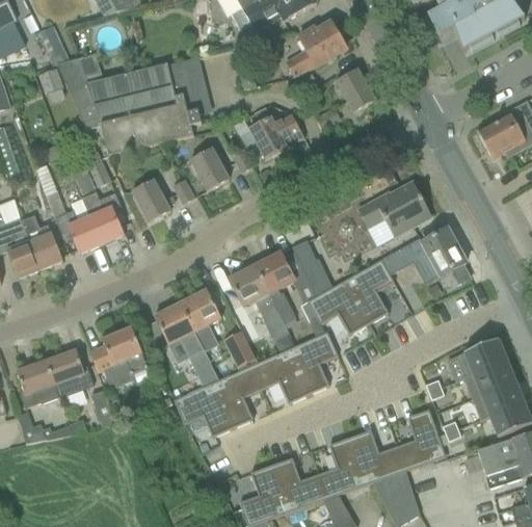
[(0,0),(0,26),(14,21),(16,19),(6,0),(0,0)]
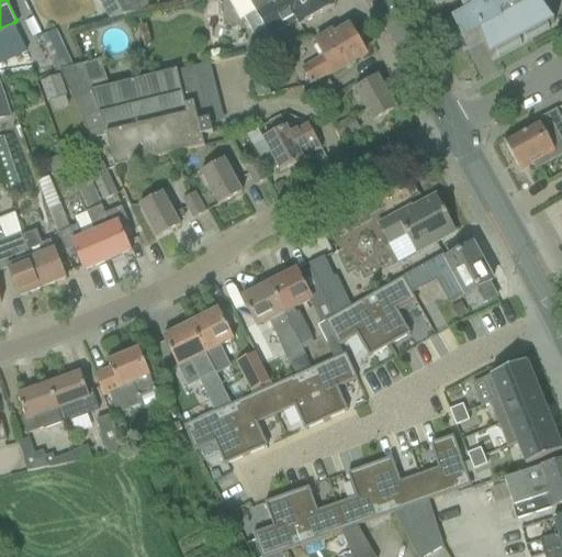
[(103,0),(111,17),(146,6),(143,0),(103,0)]
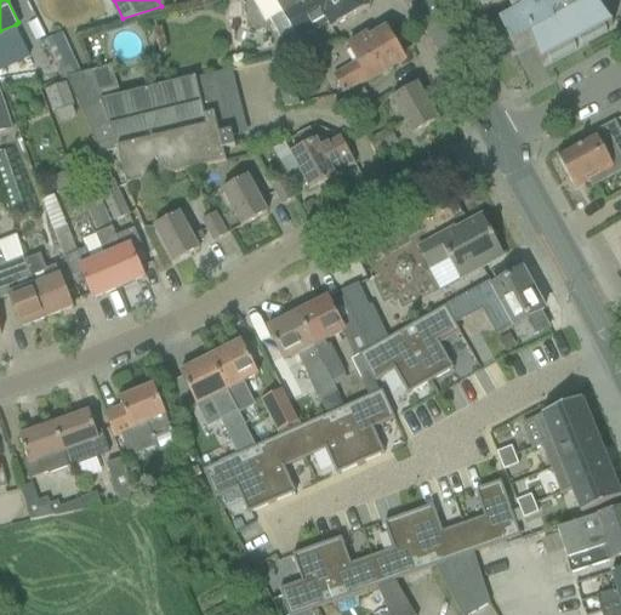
[(255,0),(266,18),(269,16),(281,39),(297,35),(281,7),(294,0),(255,0)]
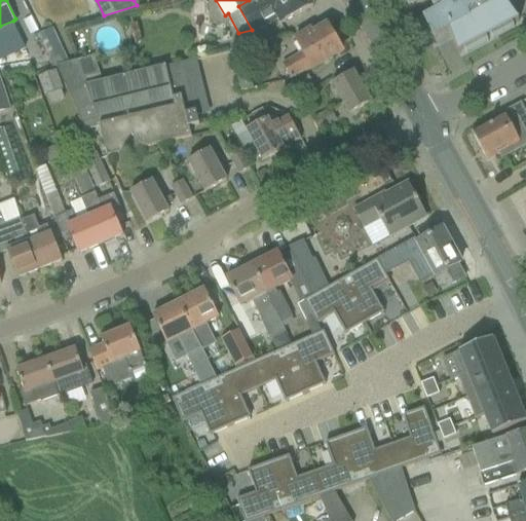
[(249,0),(238,6),(252,30),(278,14),(282,20),(314,2),(313,0),(249,0)]
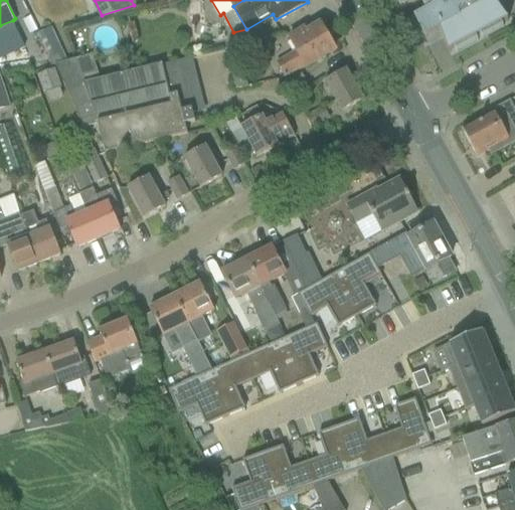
[(439,30),(449,49),(455,46),(457,48),(458,48),(456,45),(475,35),(477,38),(478,37),(476,34),(481,32),(482,35),(483,34),(482,31),(501,21),(502,24),(503,23),(502,21),(508,17),(499,0),(397,0),(401,8),(416,0),(421,0),(426,8),(414,15),(421,29),(420,29),(421,30),(422,29),(425,36),(439,30)]
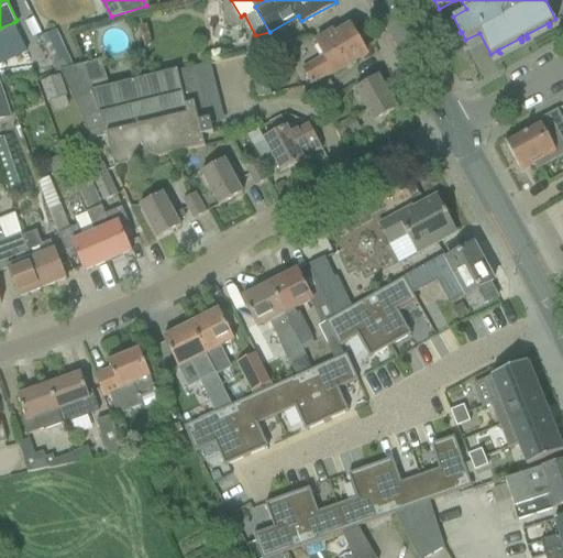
[(302,65),(311,79),(332,67),(333,70),(366,51),(350,24),(337,32),(334,29),(316,40),(323,53),(302,65)]
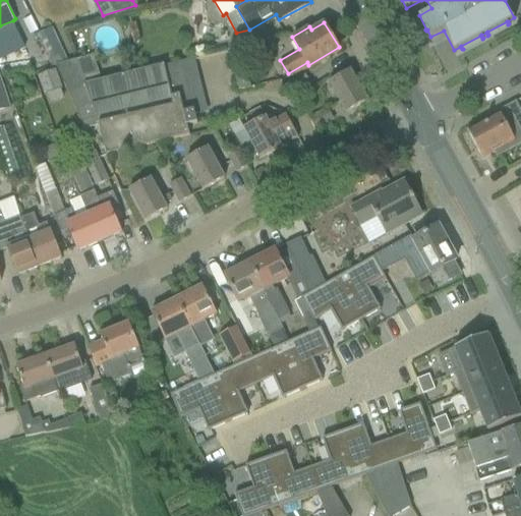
[(52,24),(39,31),(54,62),(56,62),(67,58),(52,24)]
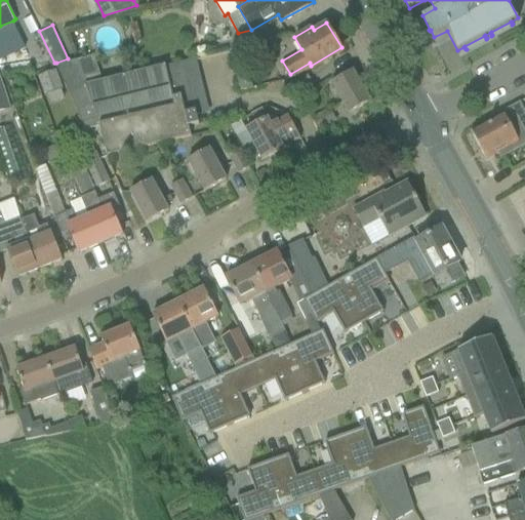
[(76,56),(84,81),(103,76),(94,51),(76,56)]
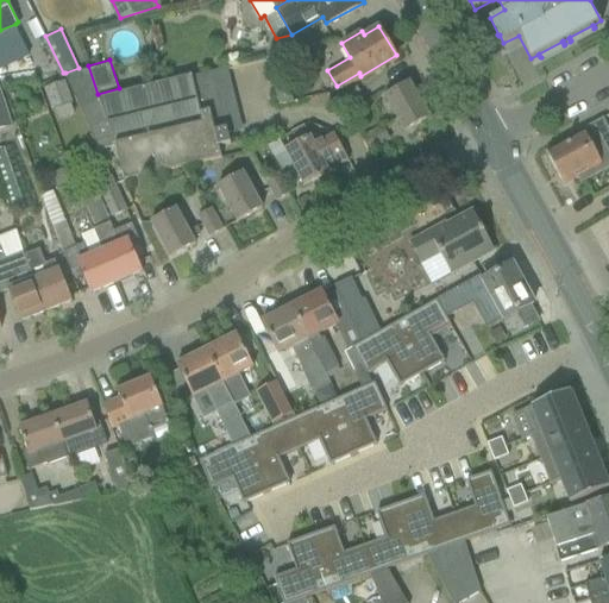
[(112,136),(123,177),(220,155),(218,144),(231,140),(228,131),(236,130),(231,112),(225,113),(214,68),(190,73),(189,70),(119,88),(98,94),(88,66),(79,68),(66,73),(98,139),(111,133),(112,136)]
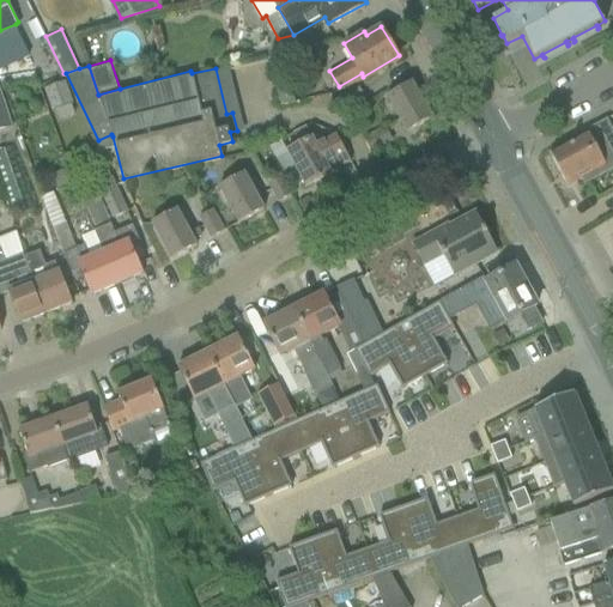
[(65,78),(44,85),(52,108),(54,107),(72,101),(73,99),(65,78)]
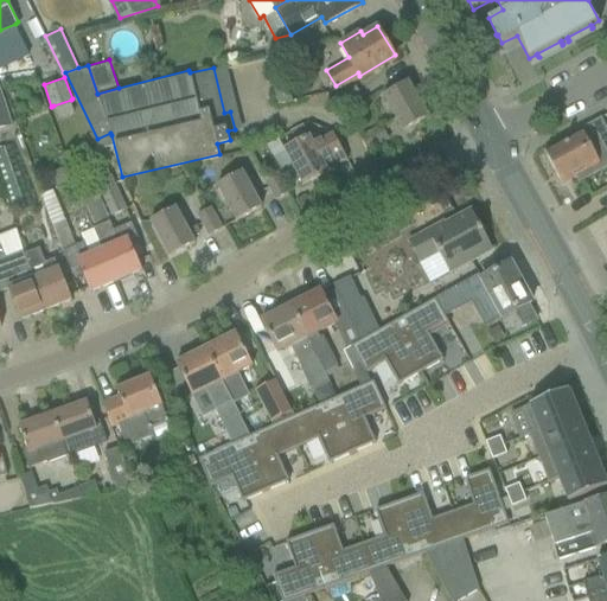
[(383,93),(403,128),(428,114),(408,78),(383,93)]
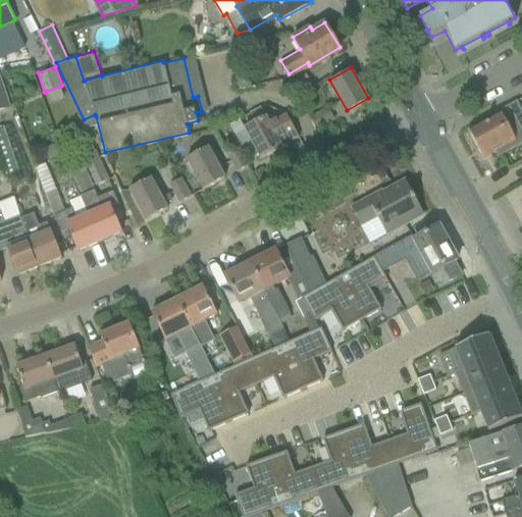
[(0,108),(11,105),(0,71),(0,108)]
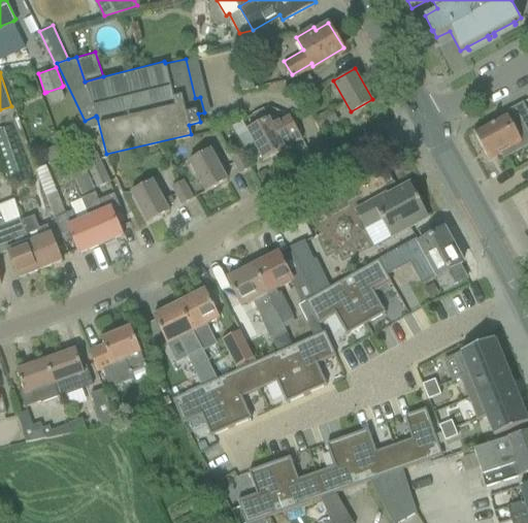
[(291,84),(297,94),(316,84),(309,72),(291,84)]
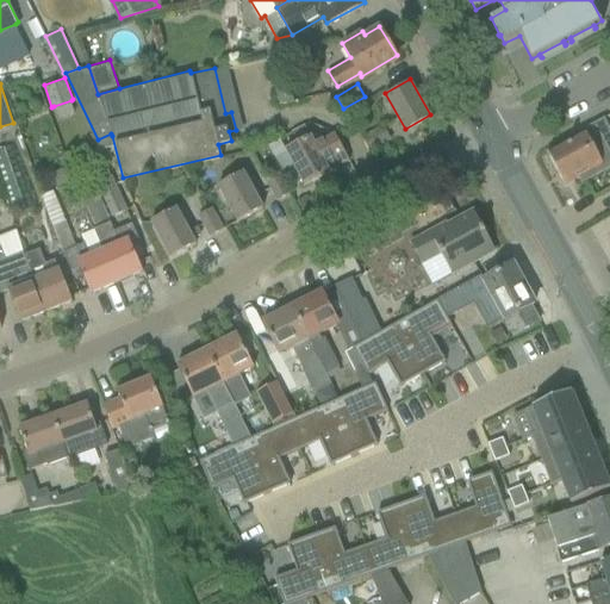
[(609,126),(604,114),(583,126),(585,131),(548,150),(564,180),(578,173),(582,179),(609,162),(609,126)]
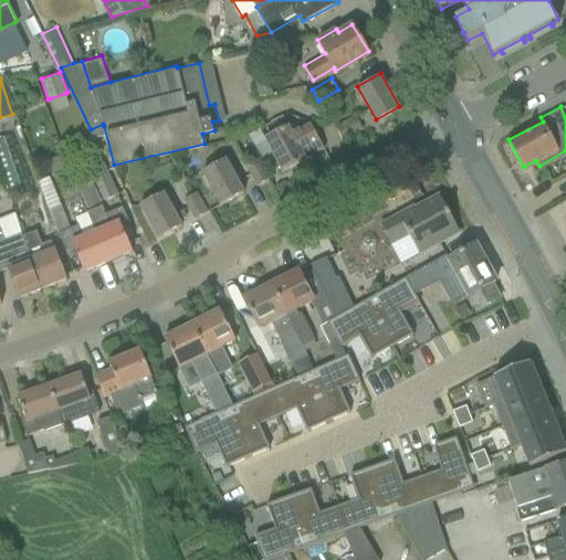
[(336,124),(343,136),(363,126),(356,114),(336,124)]
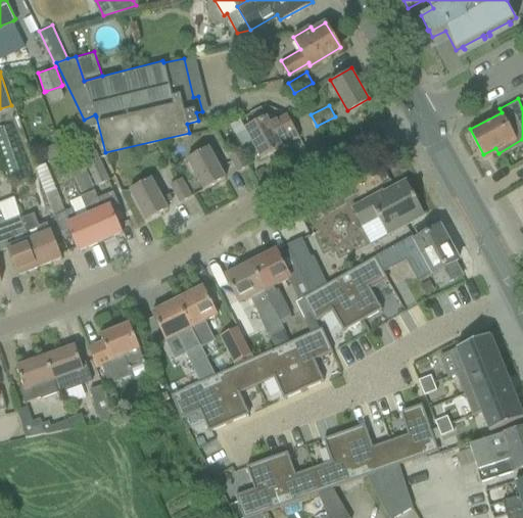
[(244,126),(262,156),(283,144),(282,144),(299,135),(286,111),(270,121),(267,114),(244,126)]
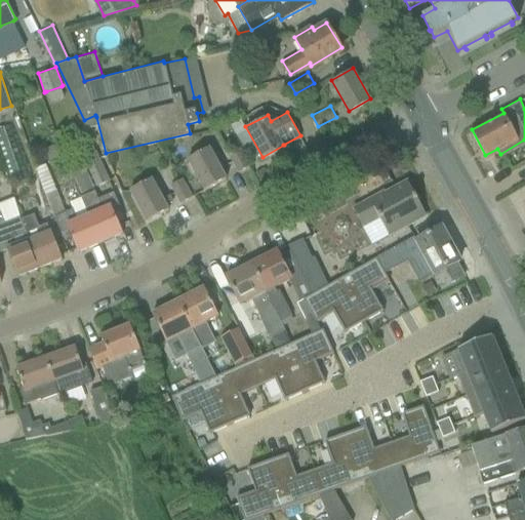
[(83,155),(97,185),(111,178),(99,155),(98,156),(92,142),(88,130),(79,133),(87,153),(83,155)]
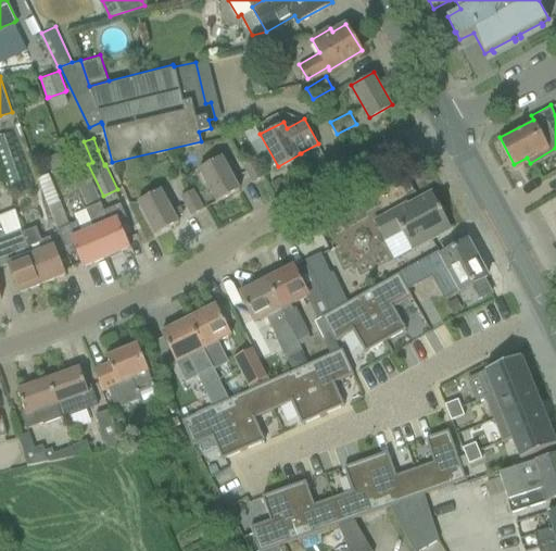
[(199,166),(217,199),(239,187),(222,154),(199,166)]
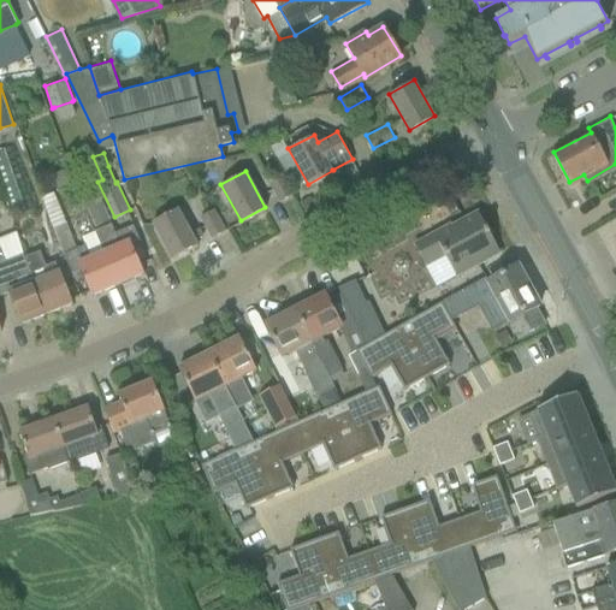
[(268,178),(280,199),(292,191),(282,171),(268,178)]
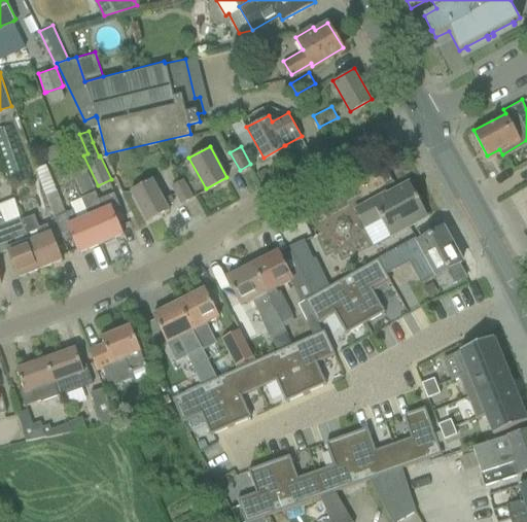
[(86,167),(72,172),(81,193),(95,186),(86,167)]
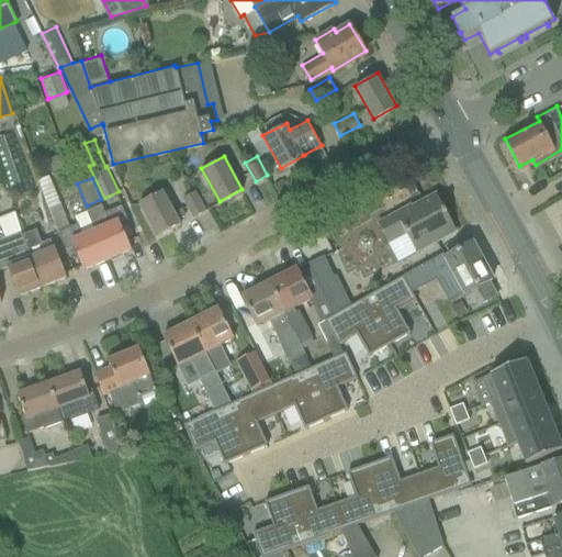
[(139,201),(157,234),(180,222),(163,189),(139,201)]
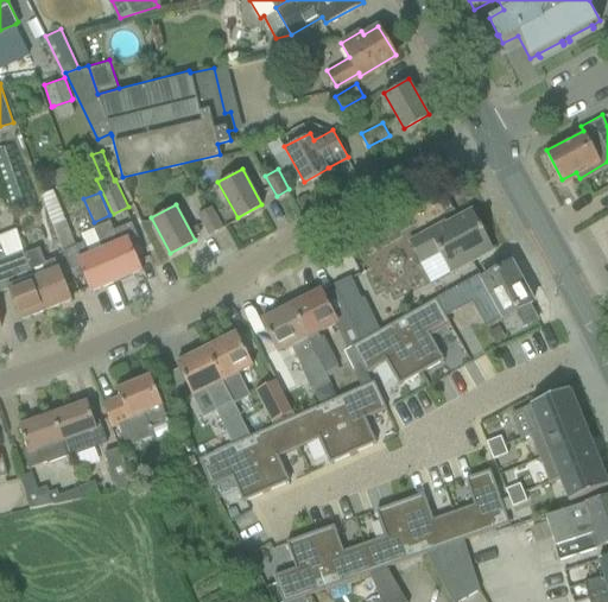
[(198,211),(209,232),(222,225),(210,204),(198,211)]
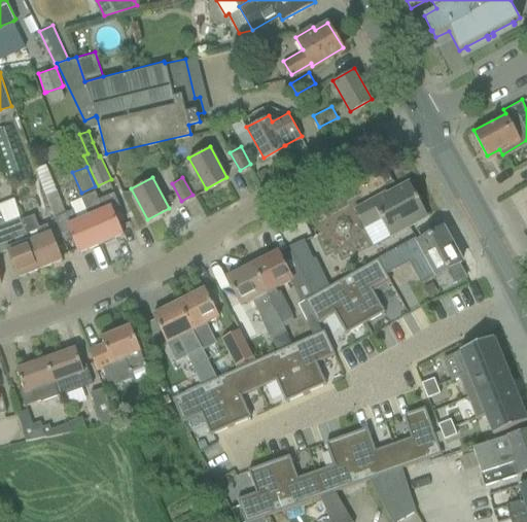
[(384,222),(390,234),(427,214),(409,179),(386,192),(386,189),(354,207),(364,225),(381,217),(384,222)]
